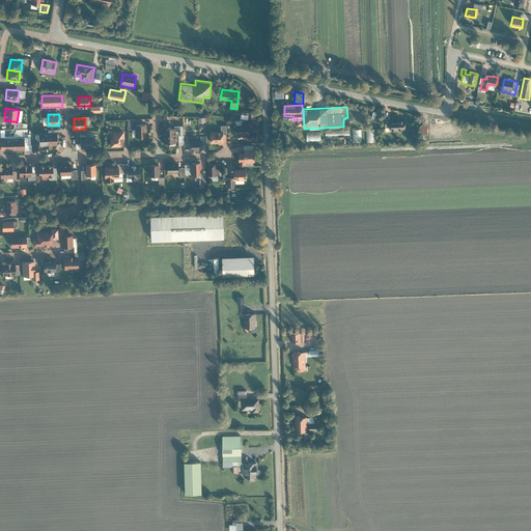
[(406,119),(390,119),(391,130),(406,129),(406,119)]
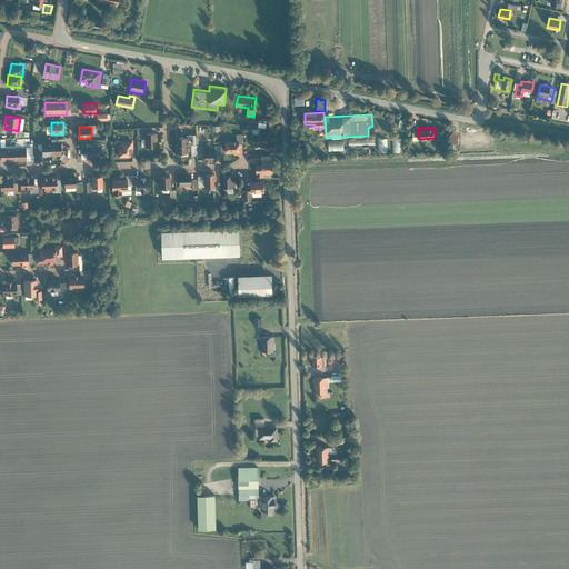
[(268,132),(253,132),(253,145),(268,143),(268,132)]
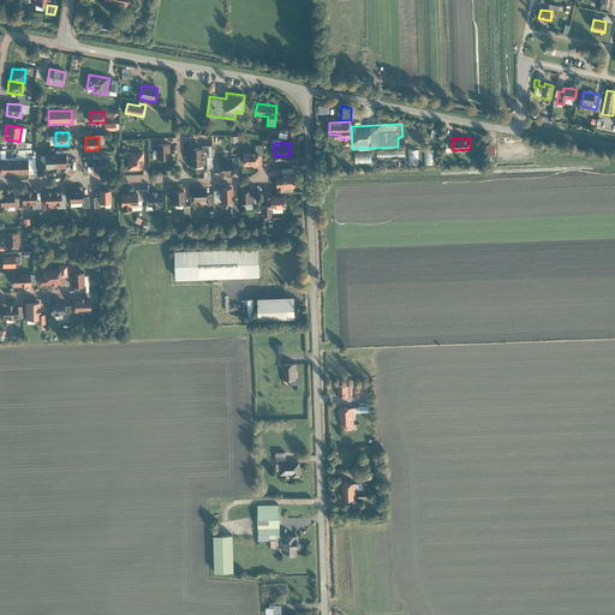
[(171,160),(171,144),(157,145),(157,147),(157,160),(171,160)]
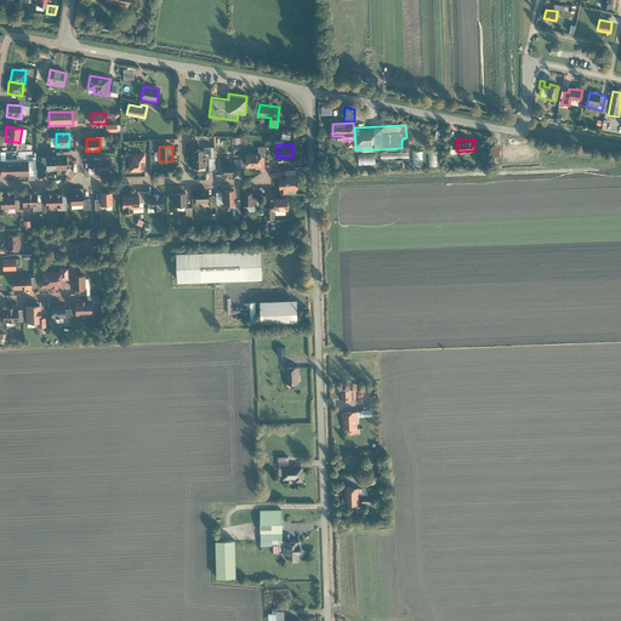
[(192,151),(192,158),(208,158),(209,158),(211,158),(211,147),(204,147),(204,149),(192,151)]
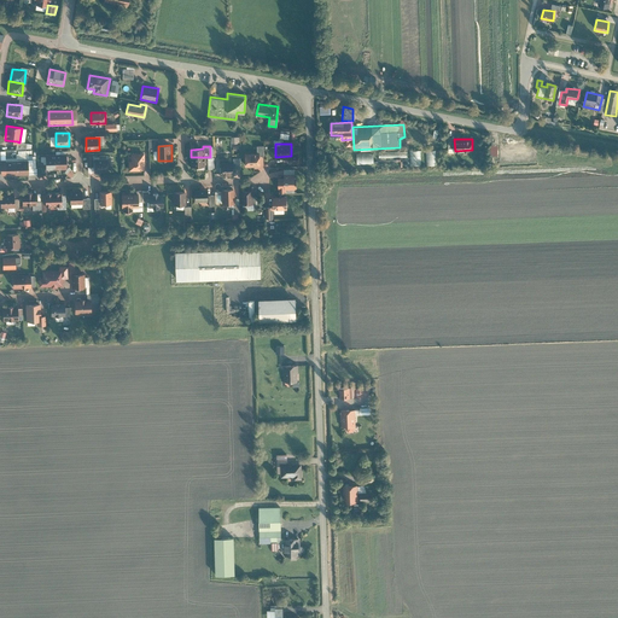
[(412,165),(421,164),(421,150),(410,150),(412,165)]
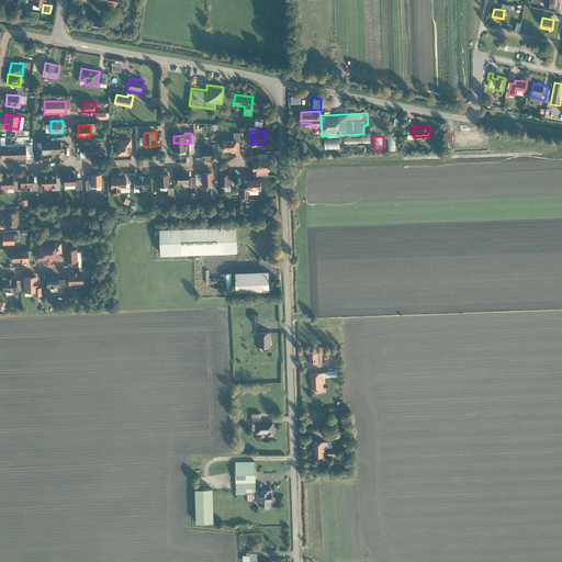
[(389,136),(389,149),(397,149),(397,136),(389,136)]
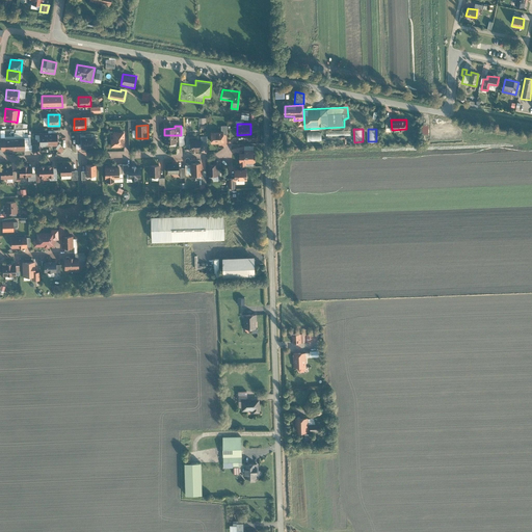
[(223,131),(211,131),(211,142),(223,142),(223,131)]
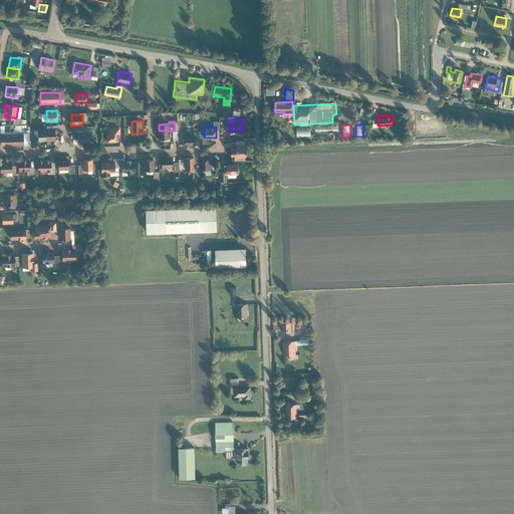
[(119,142),(119,127),(109,129),(109,135),(107,135),(107,142),(119,142)]
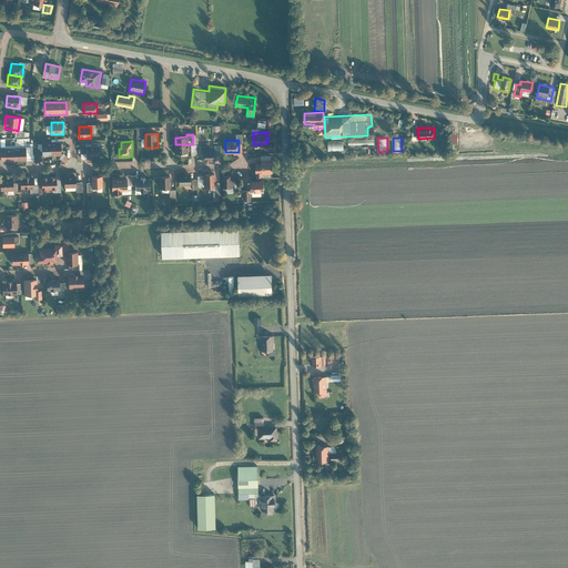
[(328,142),(330,151),(344,150),(344,141),(328,142)]
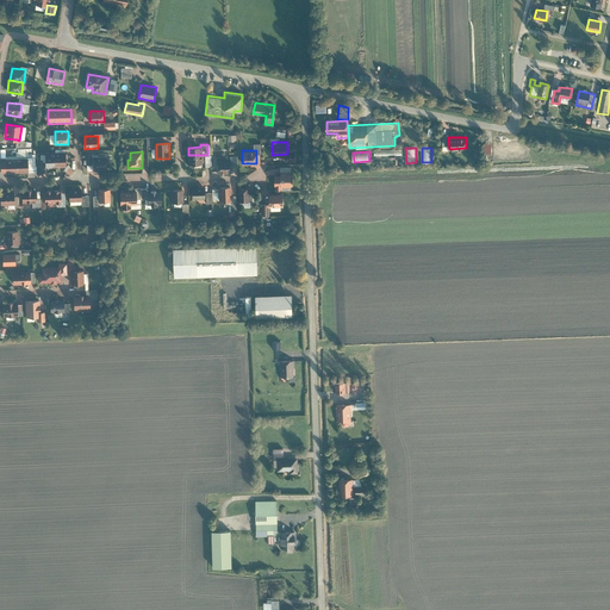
[(56,168),(55,153),(45,154),(45,168),(56,168)]
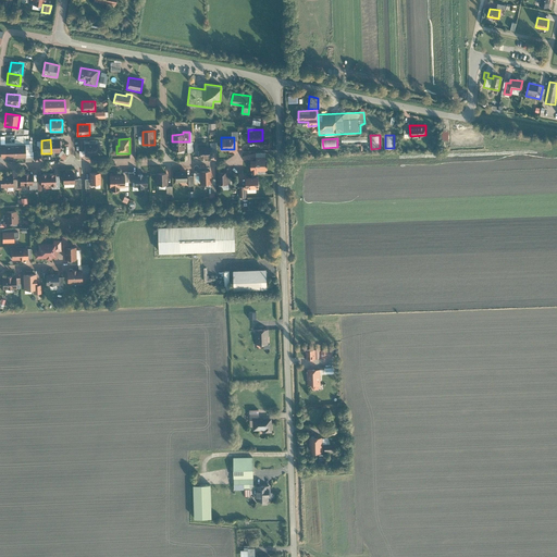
[(60,139),(50,139),(51,153),(60,153),(60,139)]
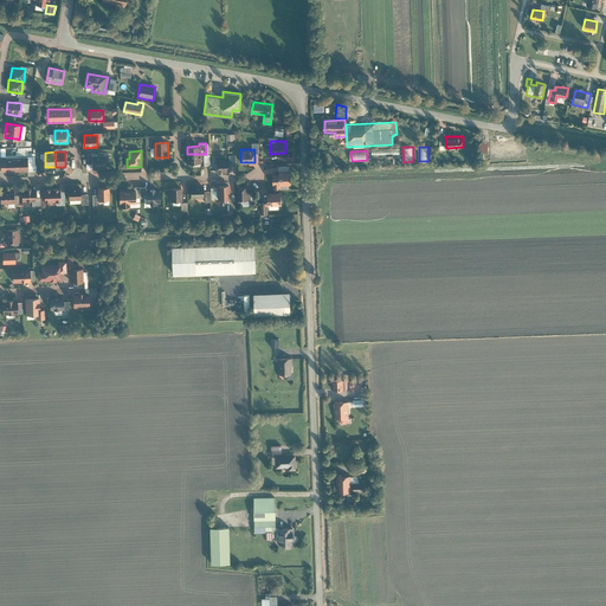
[(105,156),(94,158),(94,169),(107,169),(105,156)]
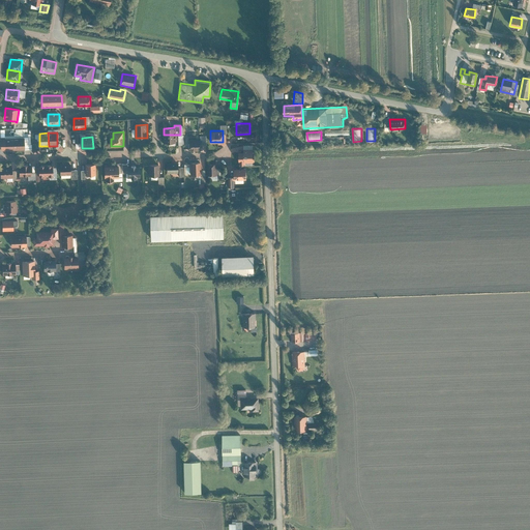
[(13,151),(13,139),(5,139),(5,151),(13,151)]
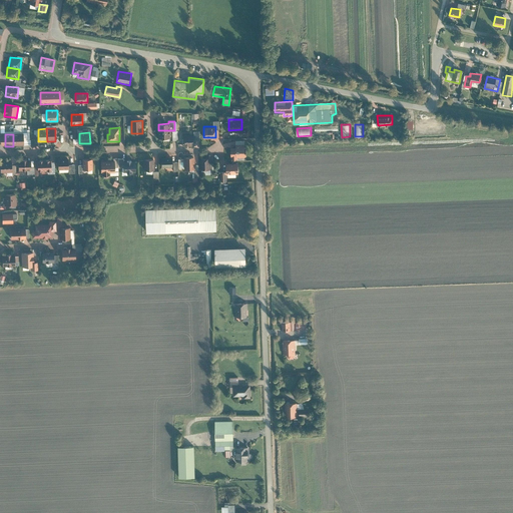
[(21,134),(13,134),(13,146),(22,146),(21,134)]
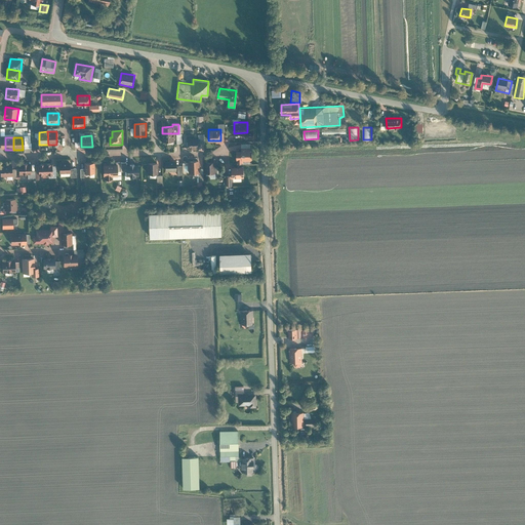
[(198,137),(187,137),(187,149),(198,148),(198,143),(198,137)]
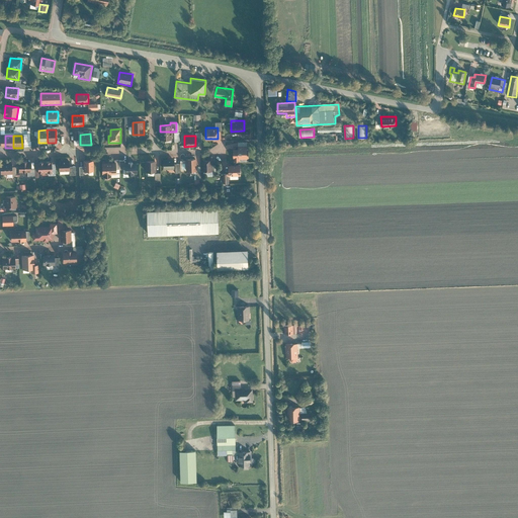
[(238,148),(234,148),(234,160),(240,160),(240,158),(247,158),(247,145),(238,145),(238,148)]
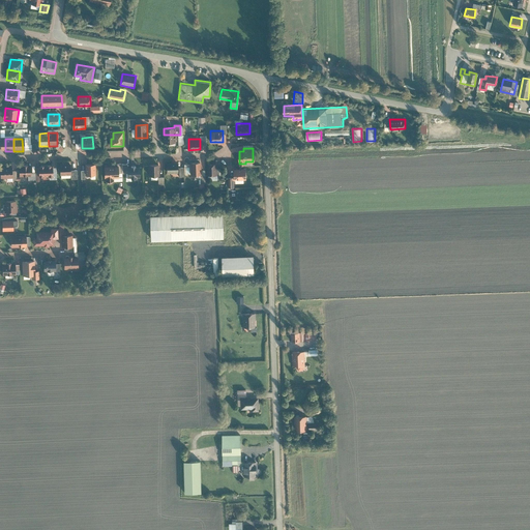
[(200,174),(200,162),(189,162),(189,175),(200,174)]
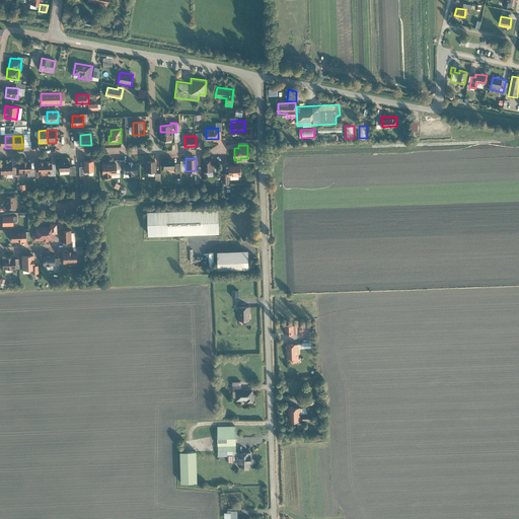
[(173,159),(162,159),(162,168),(173,168),(173,159)]
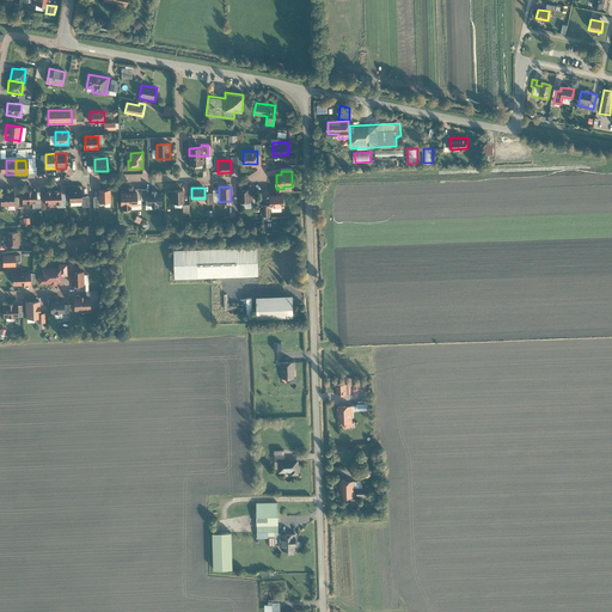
[(250,195),(250,188),(239,188),(240,202),(250,202),(250,195)]
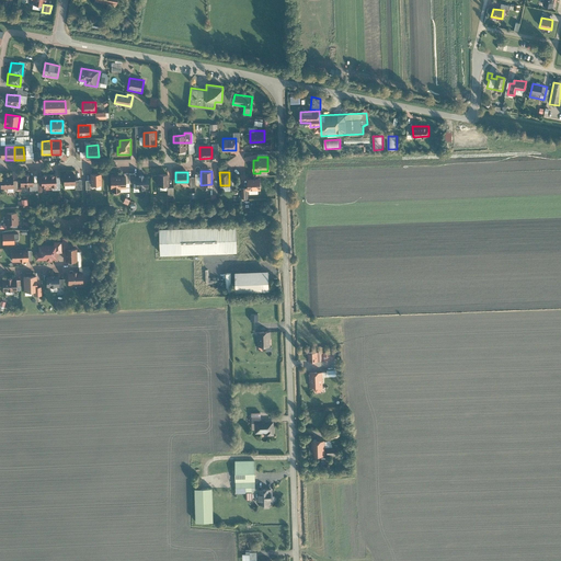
[(167,185),(167,173),(157,173),(157,186),(167,185)]
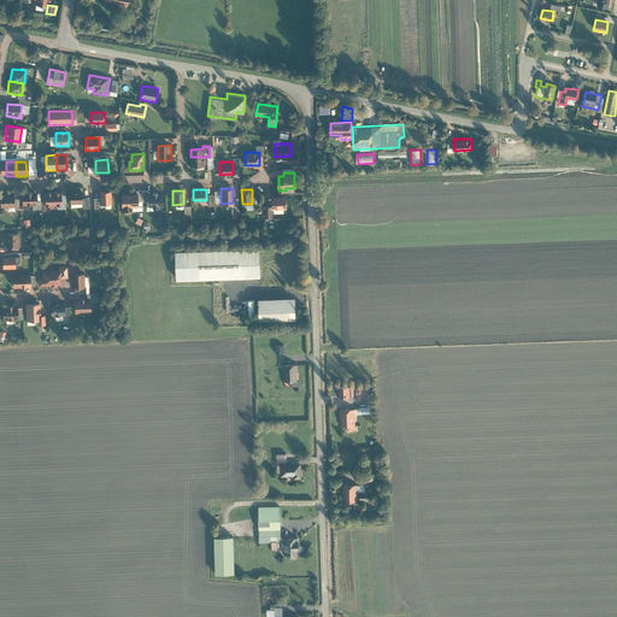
[(35,192),(22,192),(23,204),(35,204),(35,192)]
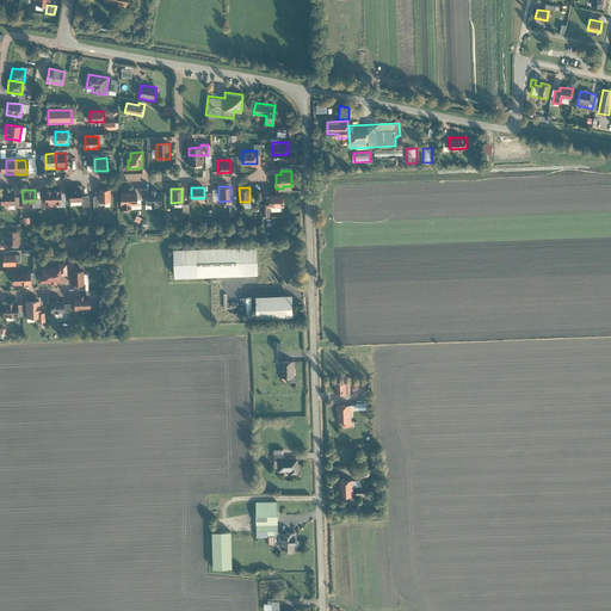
[(81,190),(69,190),(69,201),(81,201),(81,196),(81,190)]
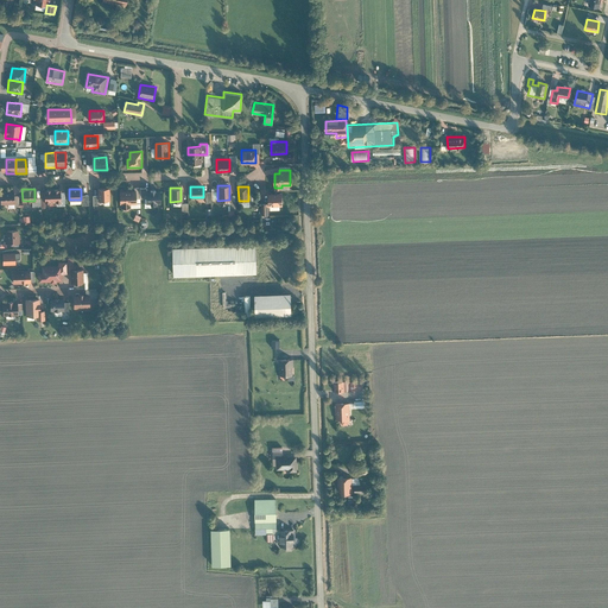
[(109,200),(108,189),(99,189),(99,200),(109,200)]
